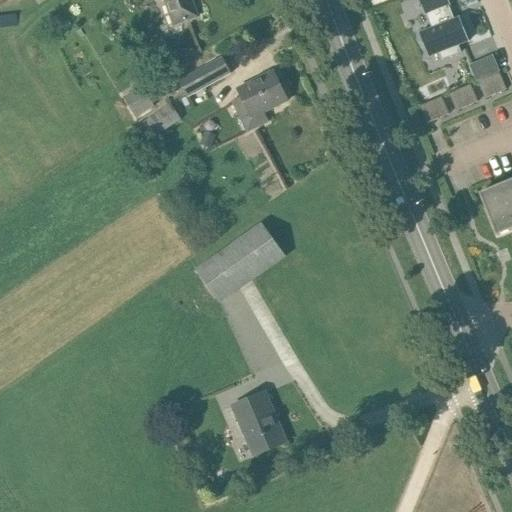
[(192,0),(158,0),(159,1),(163,3),(165,2),(173,26),(198,17),(192,0)]
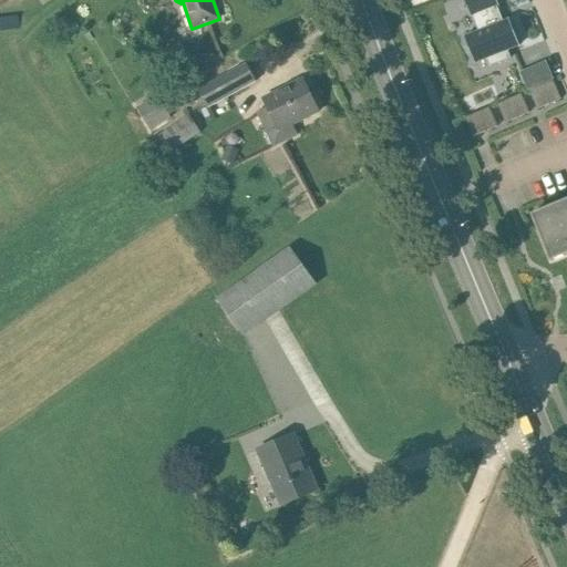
[(486,55),(490,64),(509,55),(506,48),(518,42),(508,17),(503,19),(496,3),(497,2),(496,0),(463,0),(470,14),(471,13),(477,29),(463,35),(474,61),(486,55)]
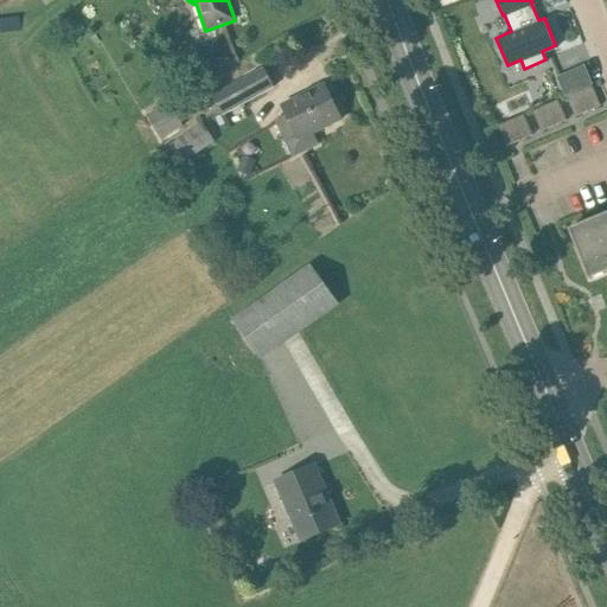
[(223,115),(242,104),(275,87),(263,66),(211,95),(223,115)]
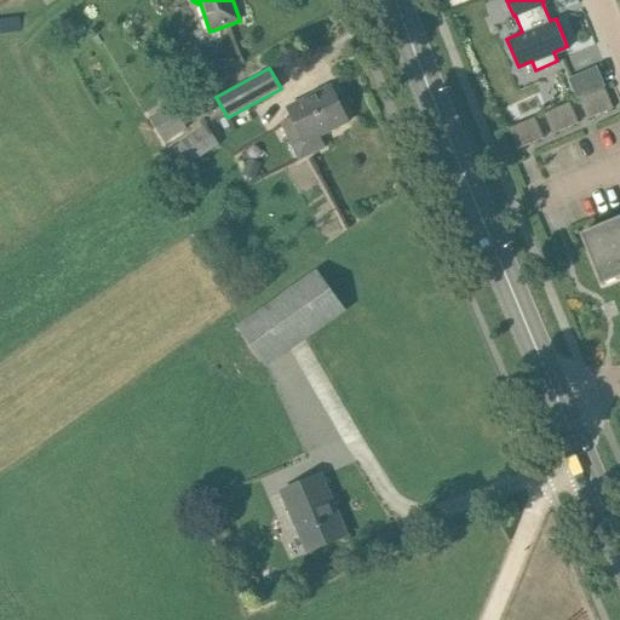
[(597,68),(570,80),(578,98),(604,86),(597,68)]
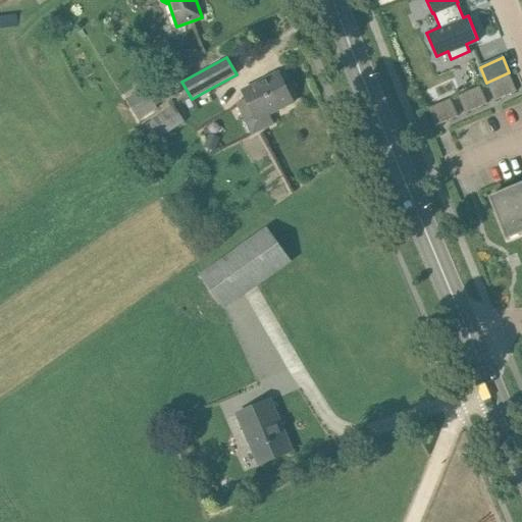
[(269,115),(294,103),(279,73),(243,91),(248,100),(239,105),(253,135),(273,124),(269,115)]
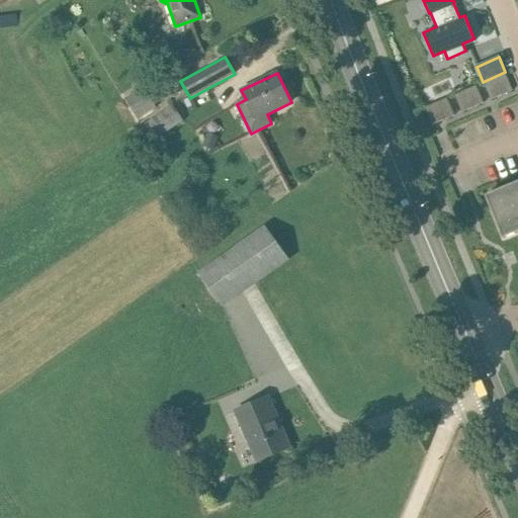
[(485,85),(491,100),(513,90),(506,75),(485,85)]
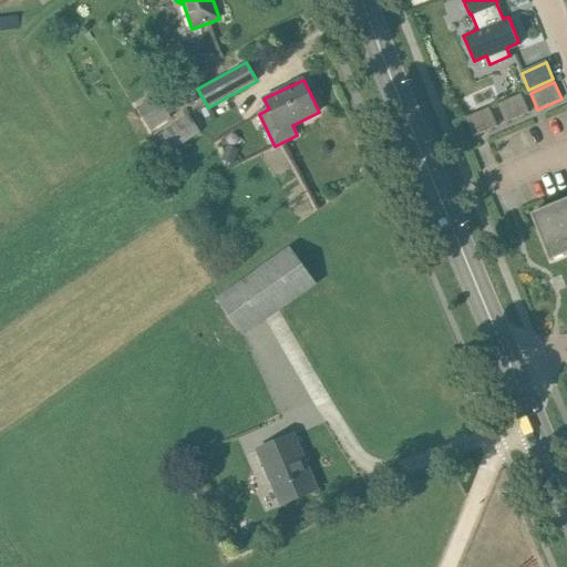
[(151,131),(172,119),(157,95),(136,107),(151,131)]
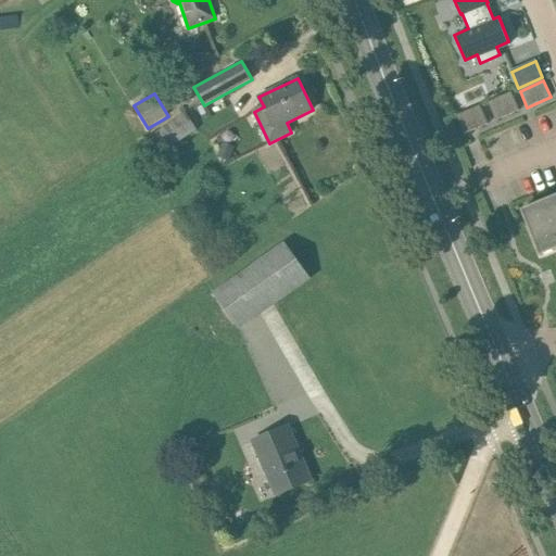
[(489,104),(495,121),(519,111),(513,95),(489,104)]
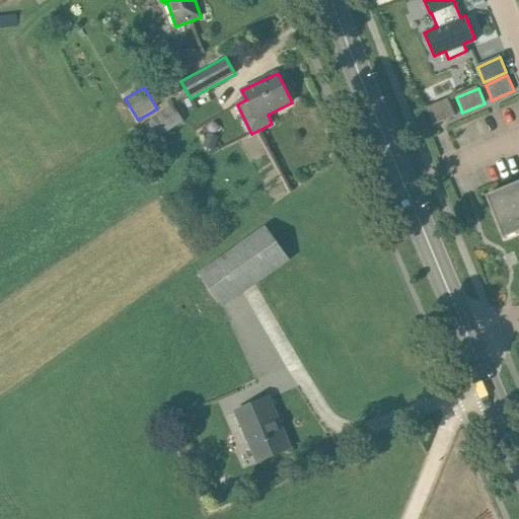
[(427,109),(434,125),(455,116),(449,100),(427,109)]
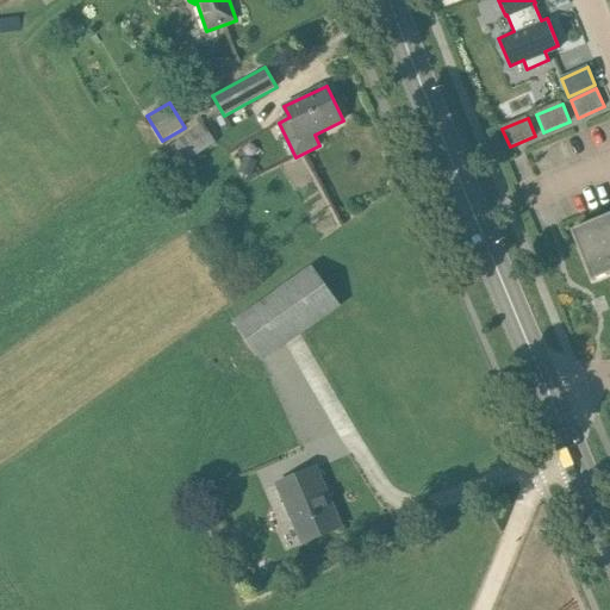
[(217,142),(203,123),(163,150),(176,169),(217,142)]
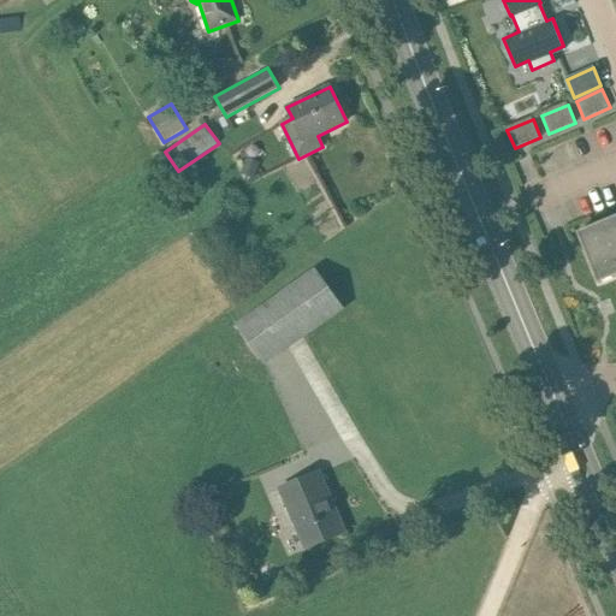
[(246,158),(241,175),(255,179),(260,163),(246,158)]
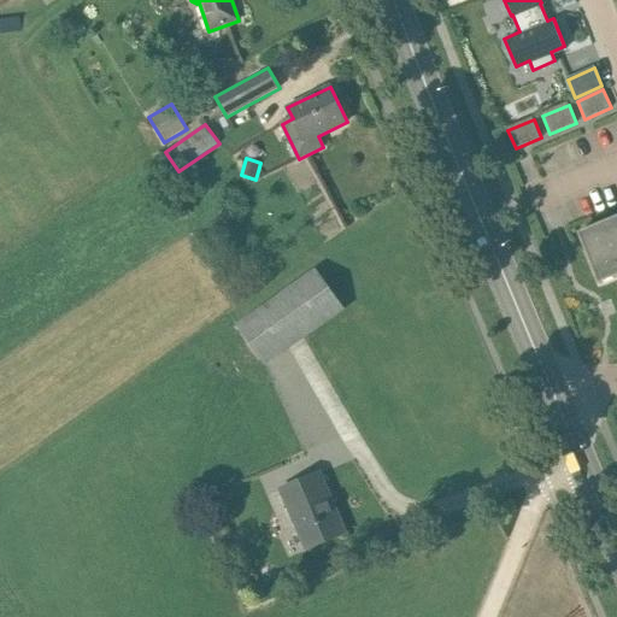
[(616,217),(592,228),(598,241),(585,247),(600,285),(616,277),(616,217)]
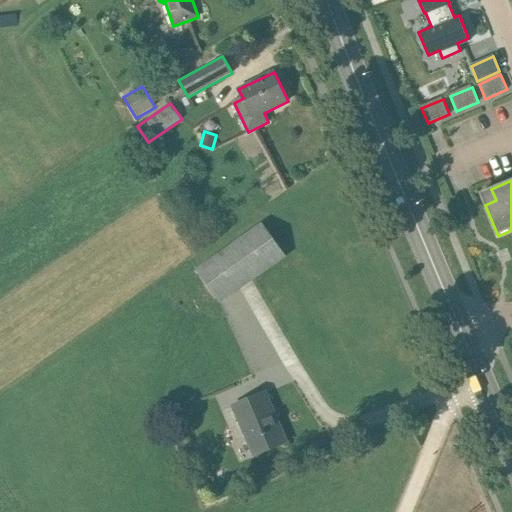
[(220,305),(287,258),(261,224),(194,271),(220,305)]
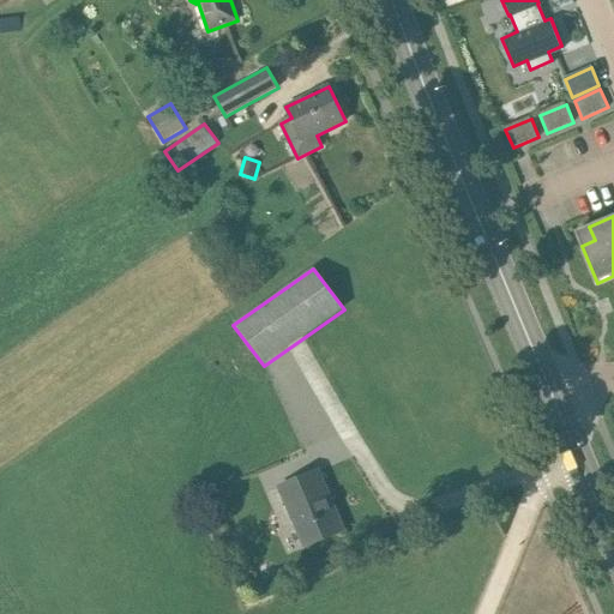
[(281,488),(307,548),(344,531),(335,512),(331,513),(313,474),(281,488)]
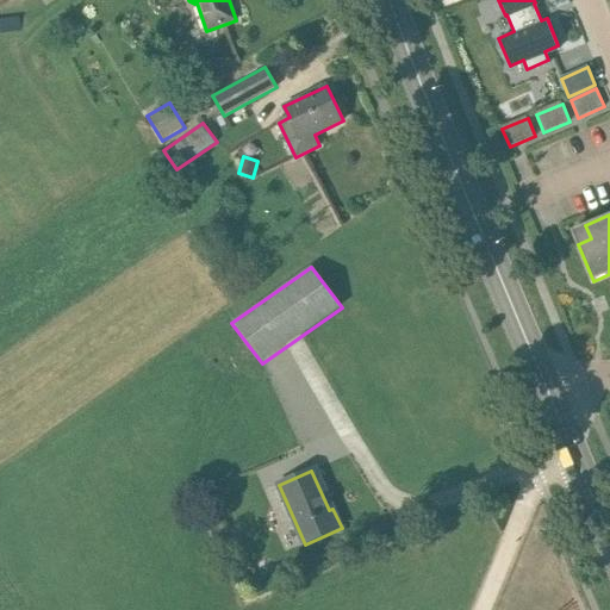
All buildings are outlined.
